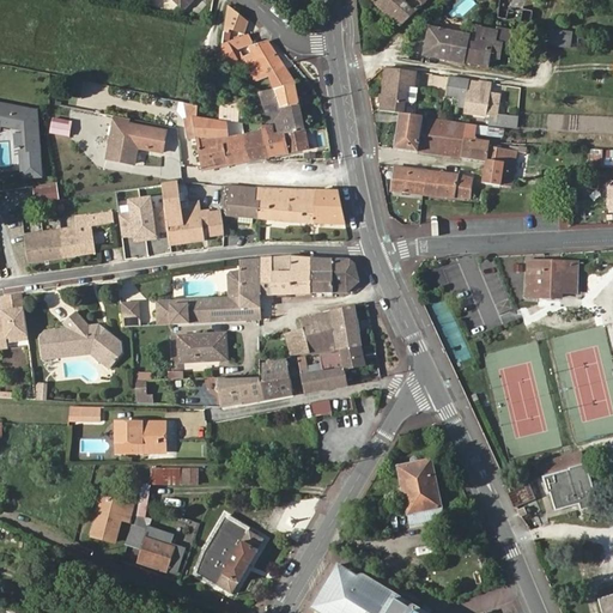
[(372,0),(401,25),(428,0),(372,0)]
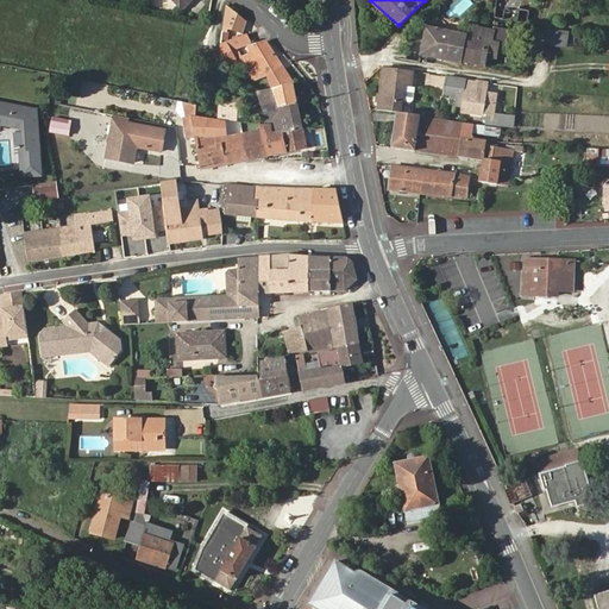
[(245,22),(225,6),(221,30),(226,32),(227,29),(242,35),(243,30),(245,22)]
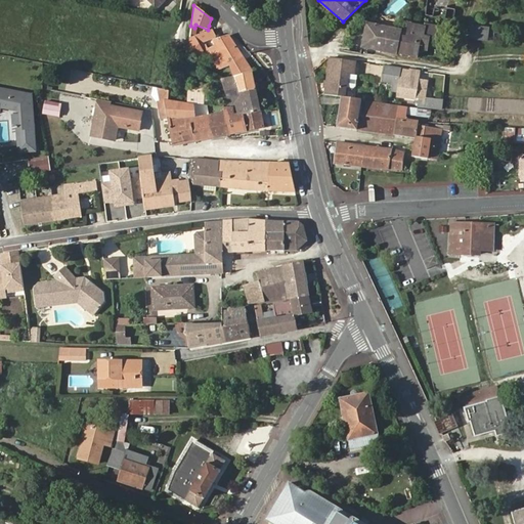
[(402,31),(368,24),(363,47),(398,54),(417,58),(419,47),(427,49),(429,40),(434,41),(436,27),(406,22),(403,36),(401,36),(402,31)]
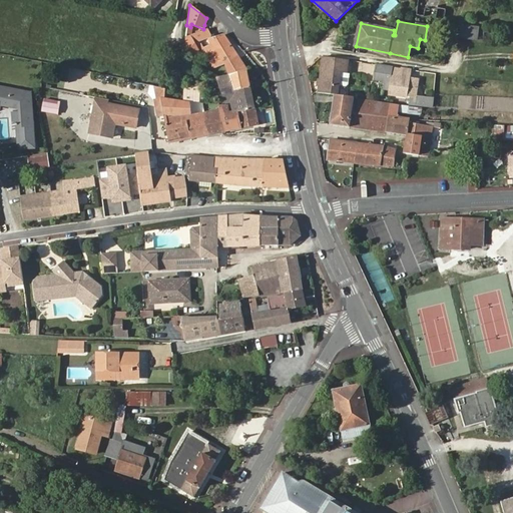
[(479,29),(462,27),(460,39),(478,40),(479,29)]
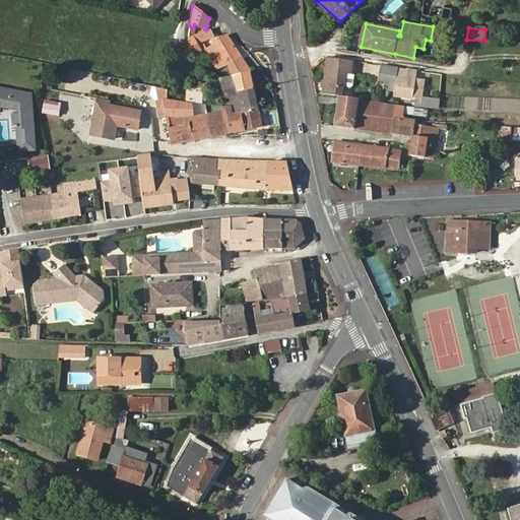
[(214,38),(210,30),(194,36),(198,43),(211,40),(214,47),(206,49),(204,44),(200,46),(204,53),(206,53),(214,67),(229,63),(242,58),(226,35),(214,38)]
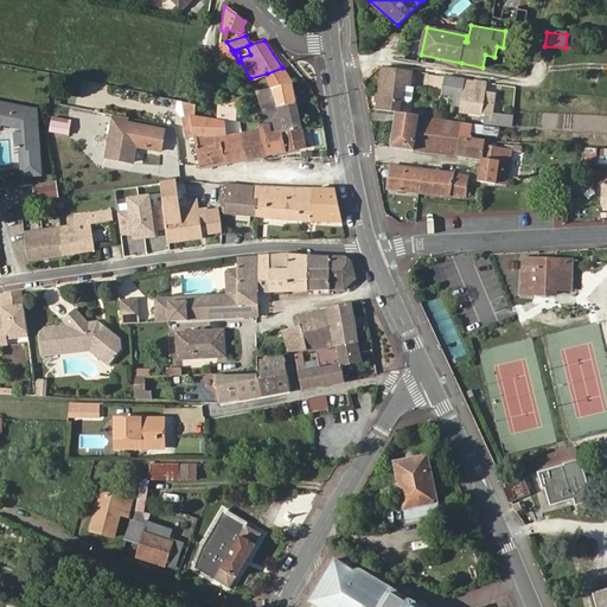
[(231,50),(227,42),(219,43),(218,64),(218,71),(222,72),(230,69),(234,53),(231,50)]
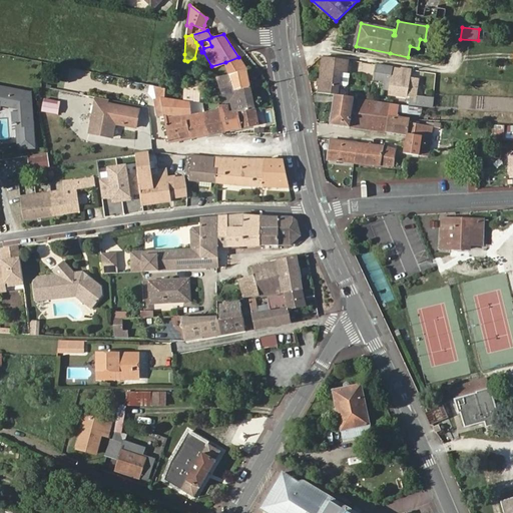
[(238,57),(225,62),(233,73),(247,70),(244,67),(238,57)]
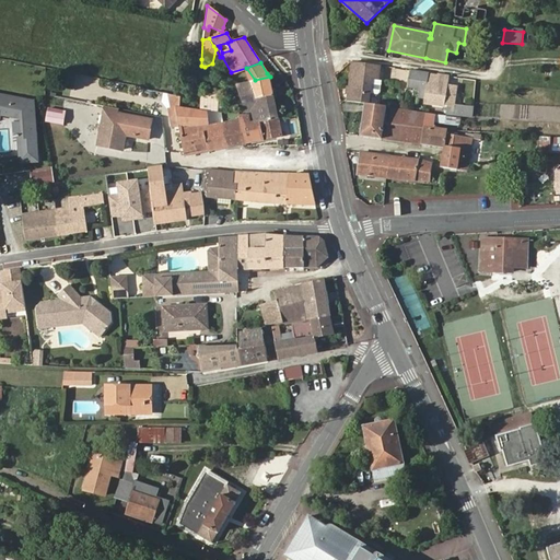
[(380,82),(382,67),(353,63),(349,95),(348,102),(349,102),(352,80),(373,82),(373,81),(380,82)]
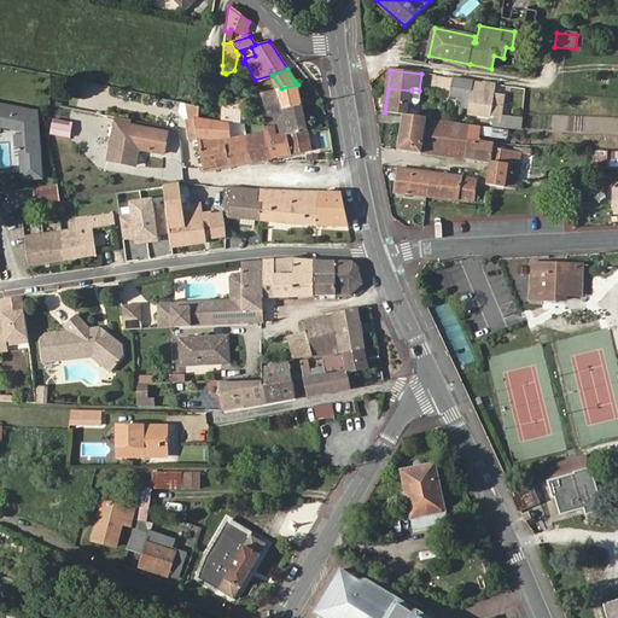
[(460,108),(470,109),(471,94),(472,87),(472,81),(454,79),(450,99),(461,99),(460,108)]
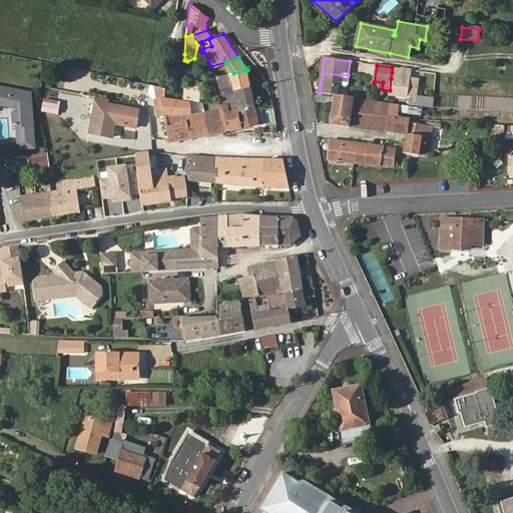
[(70,69),(59,67),(56,79),(68,81),(70,69)]
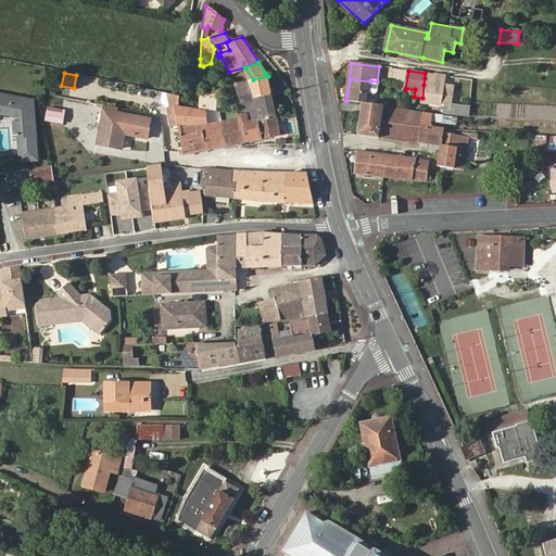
[(436,75),(434,79),(434,86),(424,85),(422,98),(421,102),(445,105),(444,113),(469,115),(469,106),(451,104),(453,88),(443,86),(444,76),(436,75)]
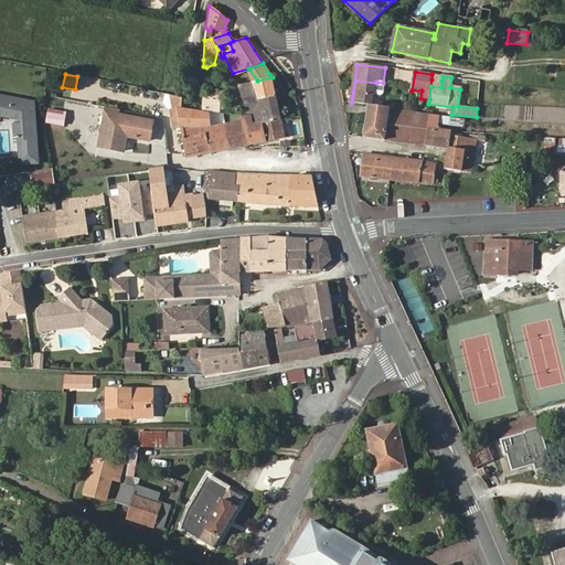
[(276,96),(273,77),(257,81),(253,82),(258,99),(276,96)]
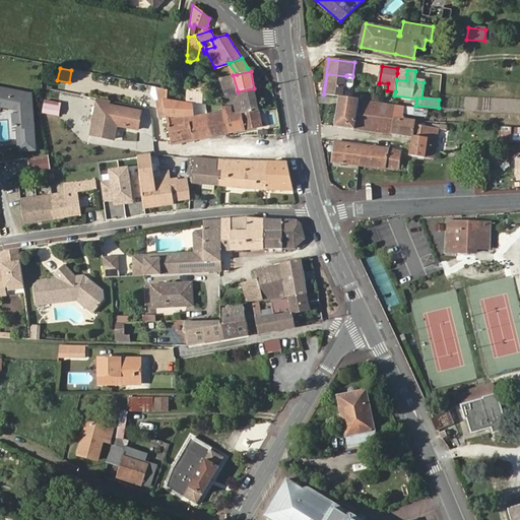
[(344,88),(346,76),(327,74),(324,94),(340,96),(343,96),(344,88)]
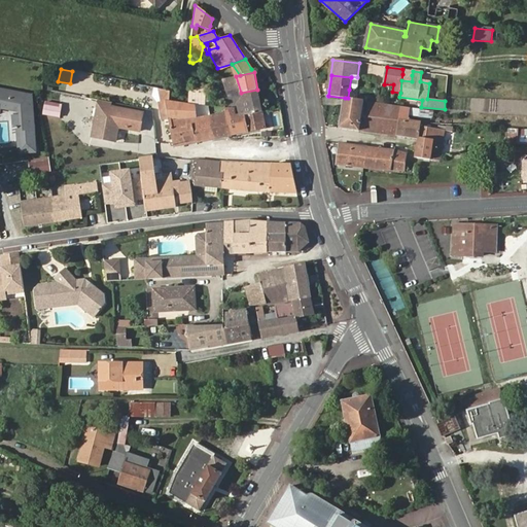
[(241,93),(236,76),(235,76),(223,78),(231,105),(236,104),(238,109),(239,116),(261,112),(257,90),(241,93)]
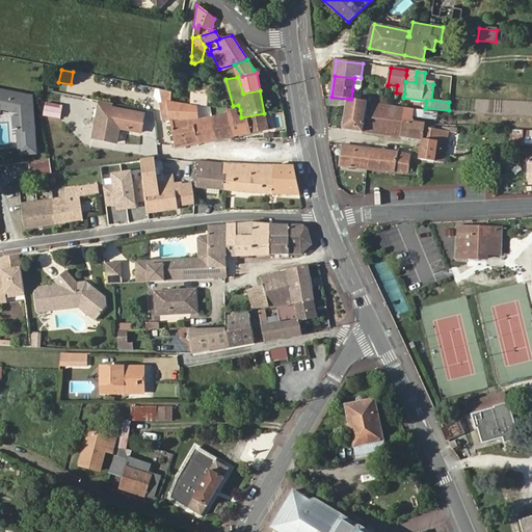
[(362,89),(363,80),(354,78),(352,90),(361,91),(362,89)]
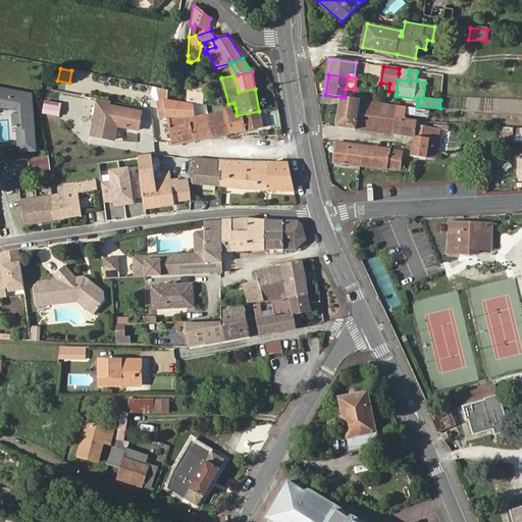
[(188,88),(188,102),(203,102),(204,89),(188,88)]
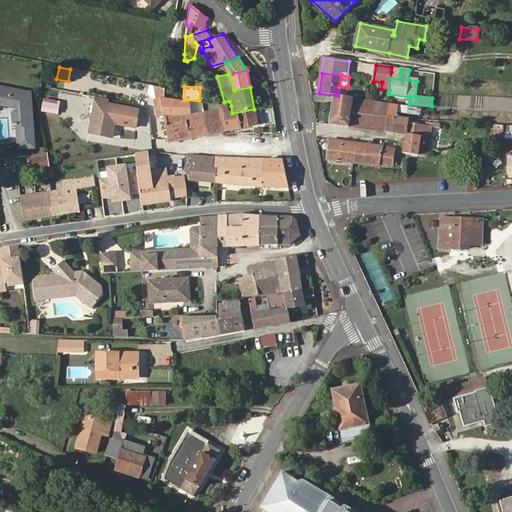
[(31,113),(31,93),(0,87),(0,107),(1,108),(1,106),(19,109),(19,111),(31,113)]
